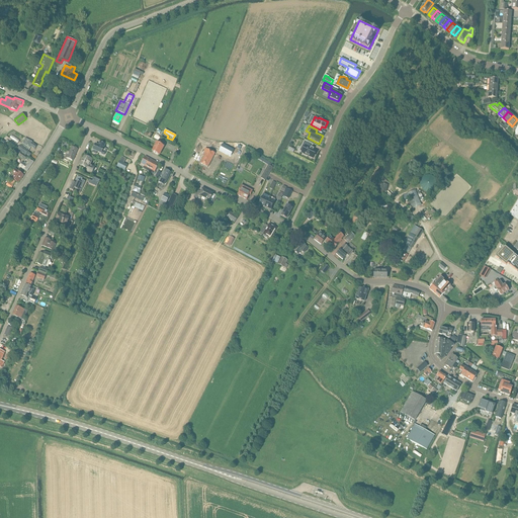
[(10,143),(9,145),(17,150),(21,153),(25,156),(26,154),(27,155),(29,157),(31,155),(28,153),(28,152),(28,151),(31,147),(35,149),(36,146),(32,144),(31,143),(32,142),(26,139),(19,148),(16,146),(10,143)]
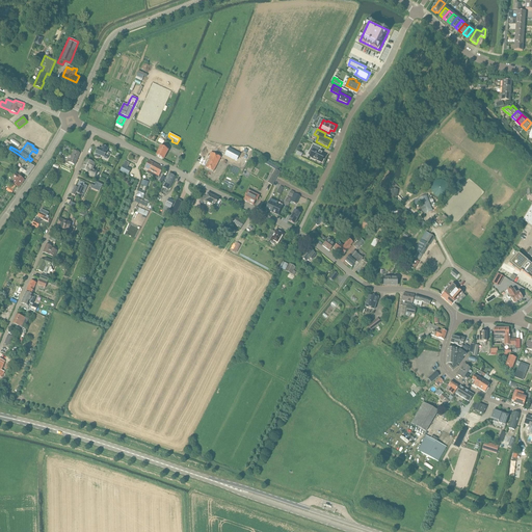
[(0,155),(3,151),(6,152),(9,148),(7,147),(5,145),(4,145),(2,143),(0,147),(0,155)]
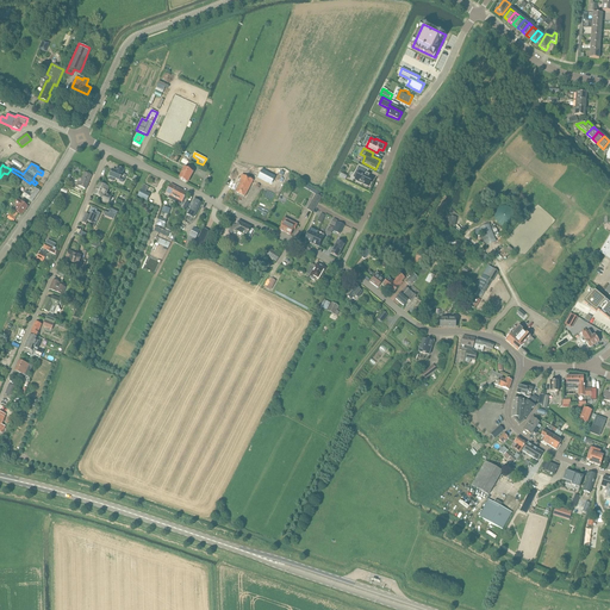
[(368,170),(359,166),(356,170),(359,172),(355,180),(356,181),(356,182),(361,184),(367,186),(369,187),(372,184),(371,182),(373,178),(368,176),(369,175),(366,174),(368,170)]
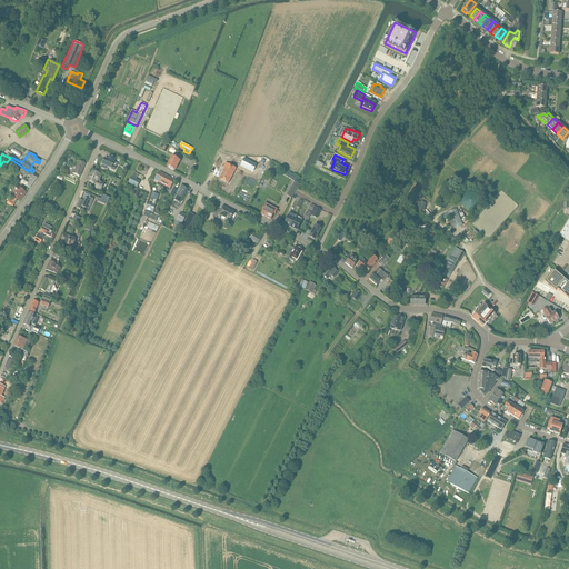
[(106,169),(107,167),(111,169),(115,170),(117,165),(115,162),(116,159),(110,156),(108,160),(105,158),(102,165),(103,165),(102,168),(106,169)]
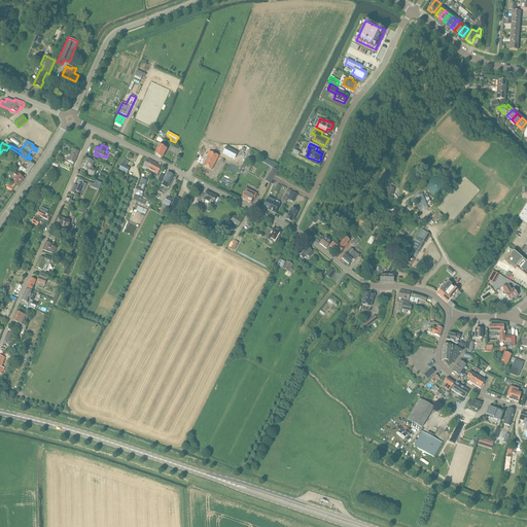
[(162,157),(165,152),(167,149),(160,145),(155,153),(162,157)]
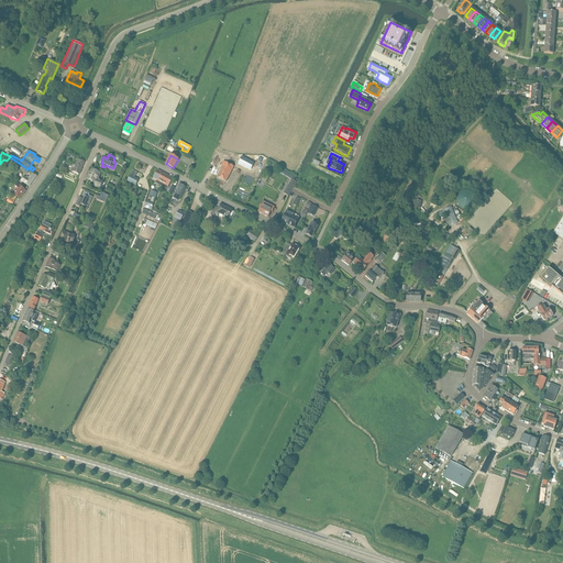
[(250,170),(254,163),(241,157),(238,164),(250,170)]
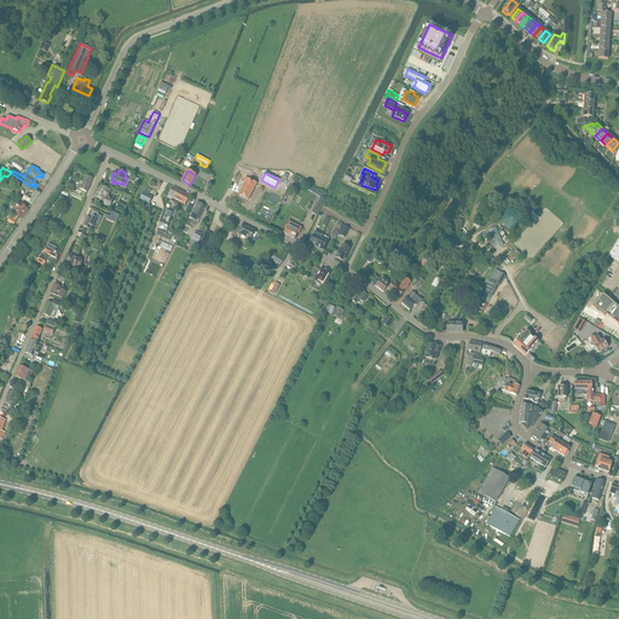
[(87,192),(93,178),(86,175),(84,181),(81,180),(77,191),(82,194),(84,191),(87,192)]
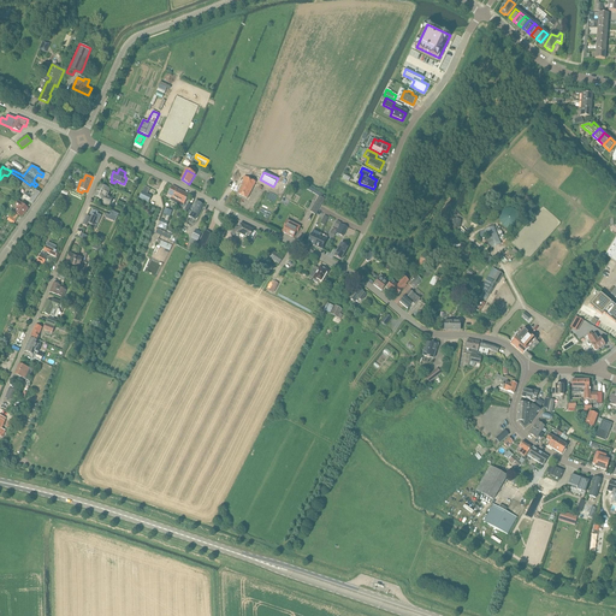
[(244,177),(240,184),(242,185),(238,194),(247,199),(255,183),(244,177)]
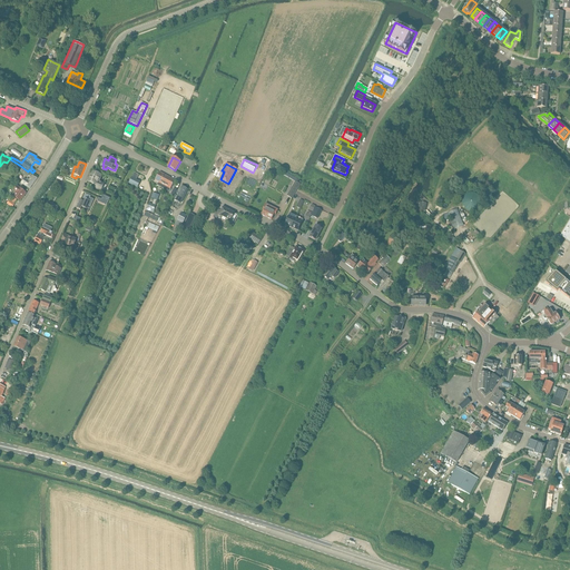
[(30,173),(26,169),(22,167),(19,170),(23,174),(23,173),(28,176),(28,175),(30,177),(29,179),(27,178),(27,179),(25,178),(21,183),(25,186),(29,189),(37,178),(32,175),(30,174),(30,173)]
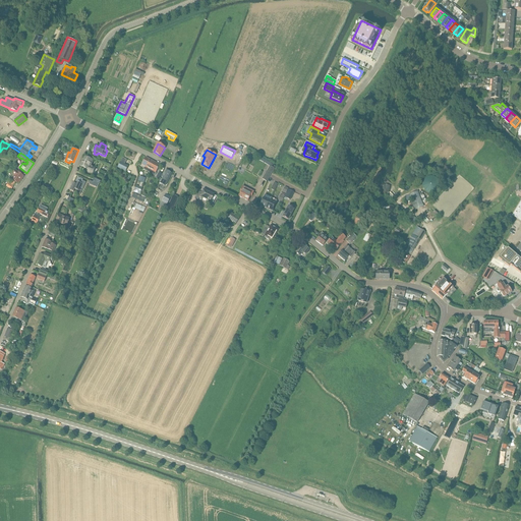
[(96,168),(91,166),(93,161),(90,159),(85,157),(83,162),(82,162),(80,166),(88,169),(87,171),(93,174),(96,168)]
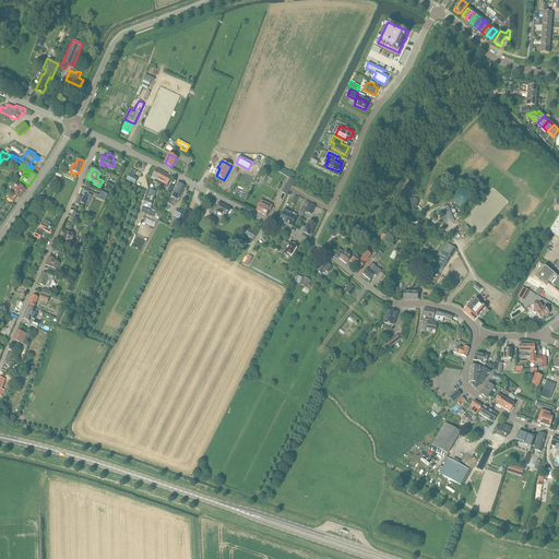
[(129,174),(127,180),(134,185),(138,178),(134,176),(137,171),(132,169),(130,174),(129,174)]
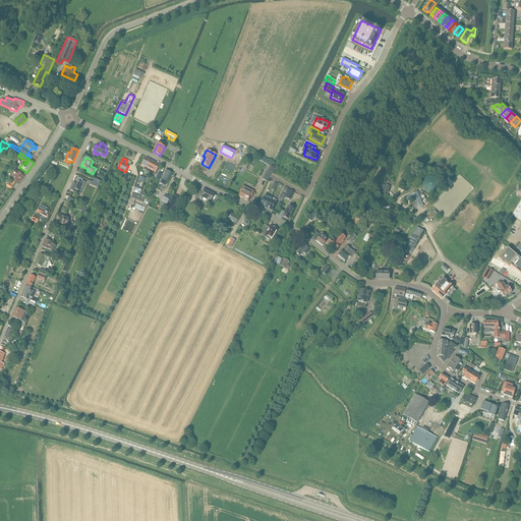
[(148,172),(149,170),(147,168),(148,165),(152,167),(155,162),(146,158),(141,166),(145,167),(143,170),(147,171),(148,172)]
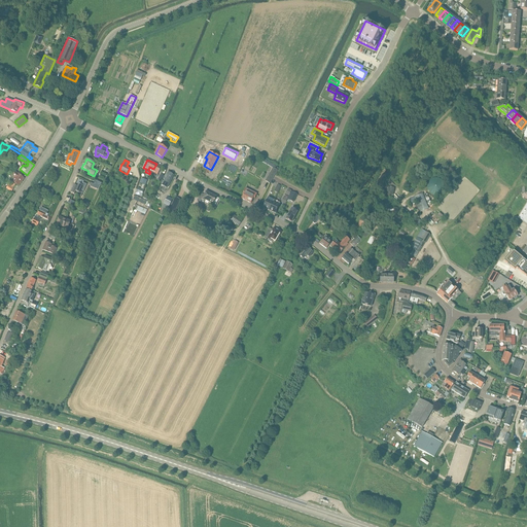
[(148,170),(150,172),(157,175),(160,171),(162,167),(156,164),(153,169),(149,167),(148,170)]
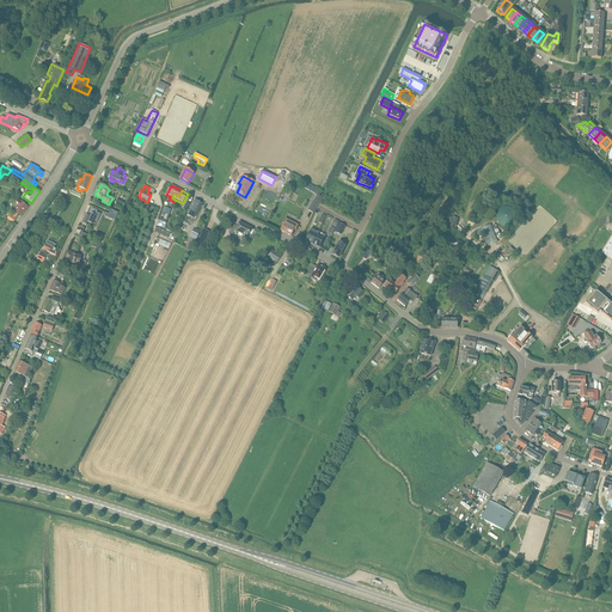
[(317,195),(308,210),(313,214),(323,199),(322,199),(323,196),(319,194),(317,195)]
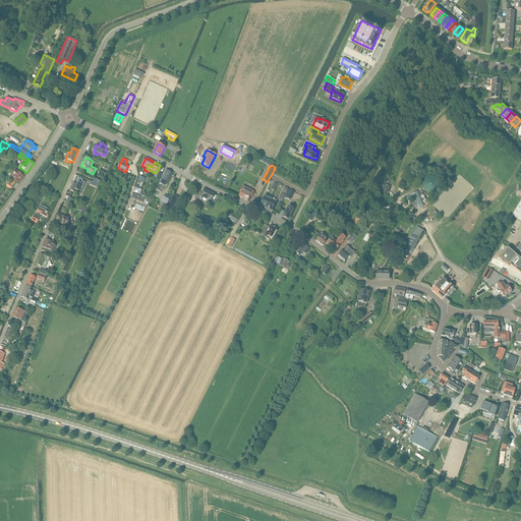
[(18,184),(24,177),(15,170),(12,174),(14,176),(12,180),(18,184)]
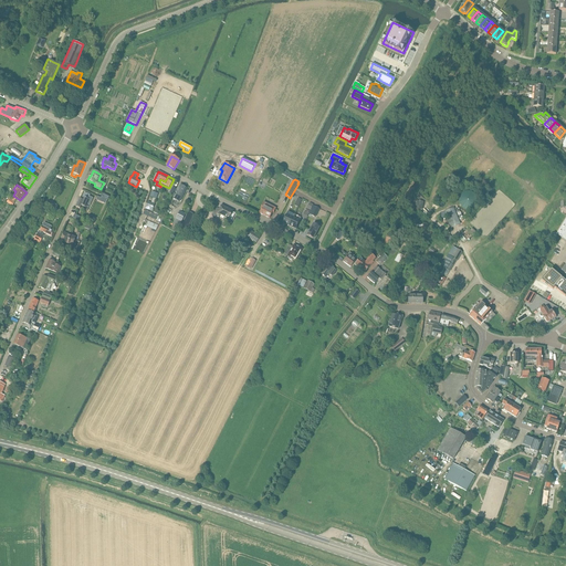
[(180,186),(178,190),(176,196),(178,197),(178,198),(181,199),(181,198),(184,194),(187,188),(180,186)]
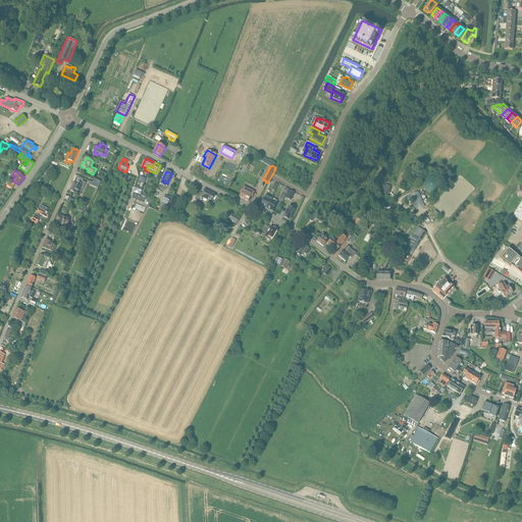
[(424,181),(423,185),(423,187),(426,192),(428,193),(430,194),(433,194),(435,193),(438,191),(439,189),(440,187),(440,184),(439,180),(437,178),(435,177),(432,176),(429,176),(427,178),(425,179),(424,181)]
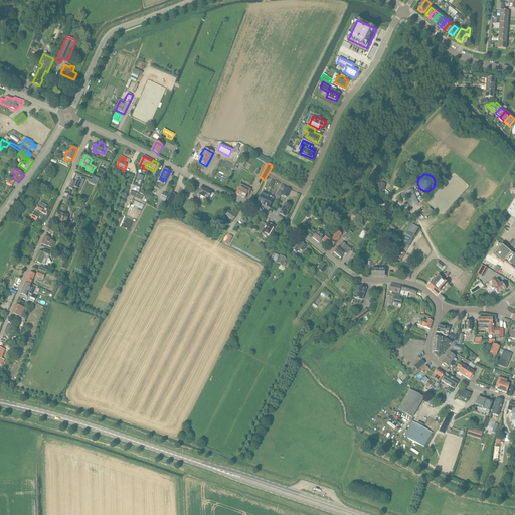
[(82,177),(77,175),(76,175),(75,178),(74,180),(76,181),(75,182),(73,181),(72,181),(69,188),(72,190),(73,187),(78,189),(79,186),(81,187),(84,180),(81,179),(82,177)]
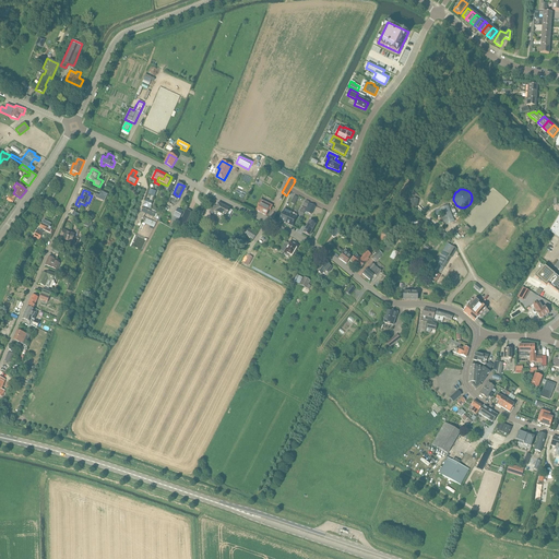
[(411,198),(408,205),(408,206),(417,207),(418,200),(411,198)]
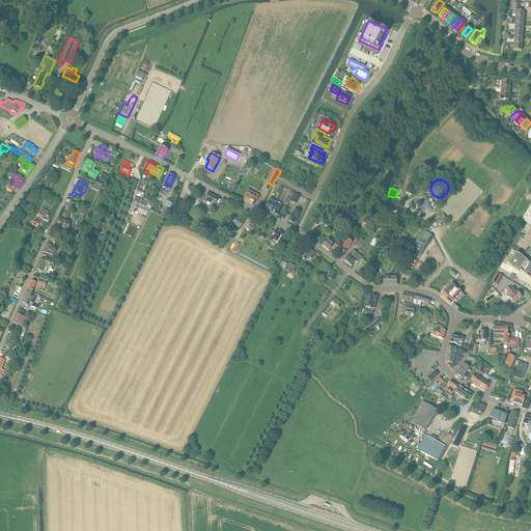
[(139,189),(137,194),(136,196),(143,198),(145,191),(139,189)]
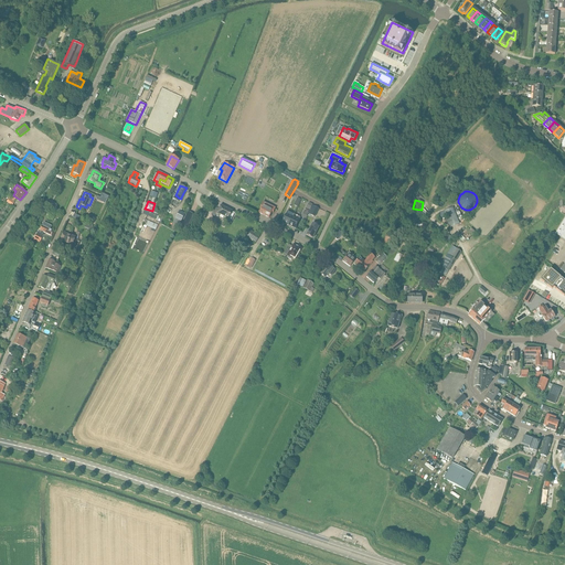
[(262,210),(260,212),(259,213),(269,219),(272,213),(273,213),(275,209),(264,202),(260,209),(262,210)]
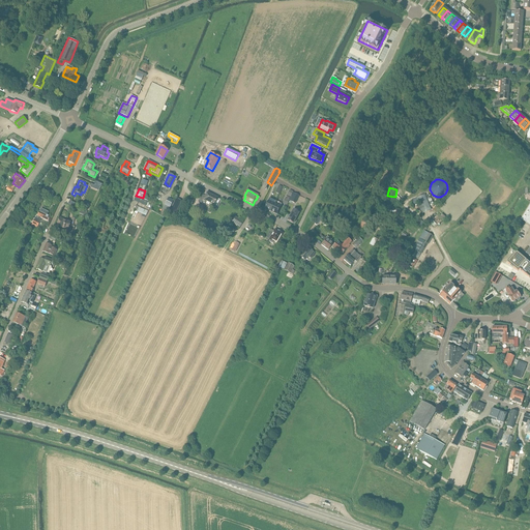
[(202,198),(200,201),(200,202),(206,204),(207,201),(211,203),(210,204),(214,206),(215,203),(218,199),(207,193),(204,198),(202,198)]
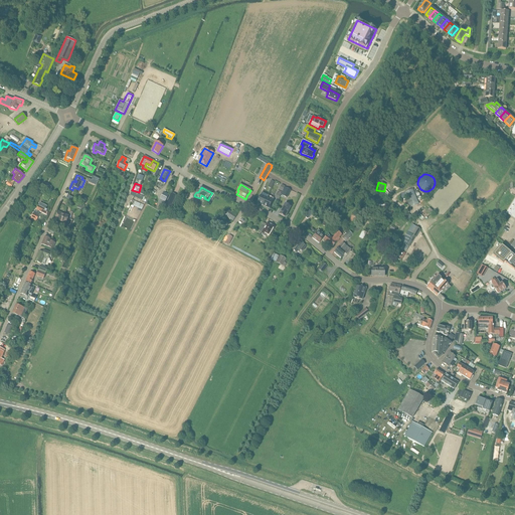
[(285,188),(281,195),(287,198),(290,190),(285,188)]
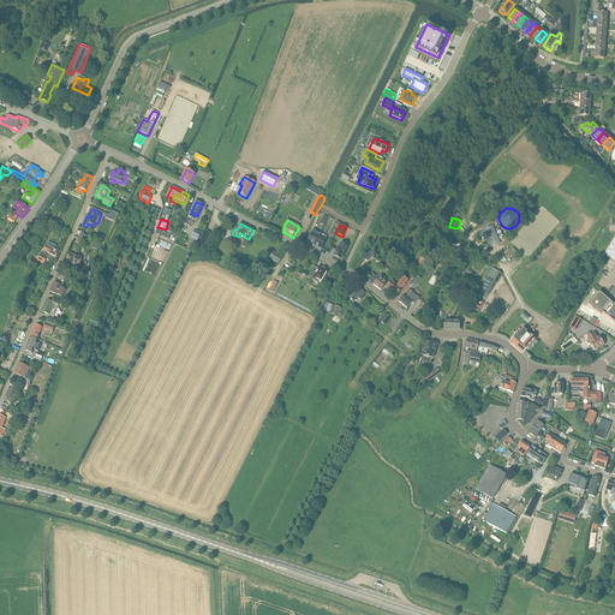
[(501,244),(493,226),(482,231),(490,249),(501,244)]
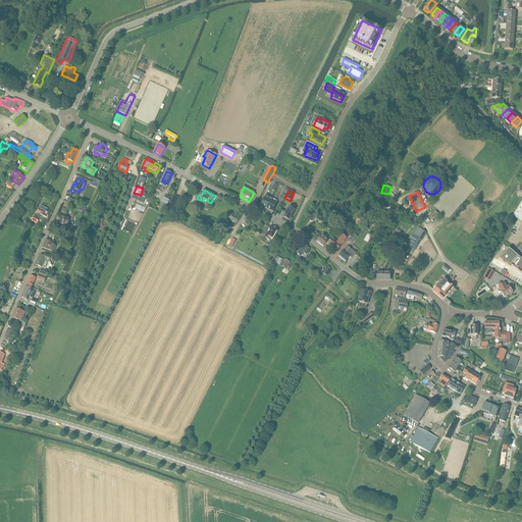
[(149,201),(134,194),(133,198),(148,205),(149,201)]
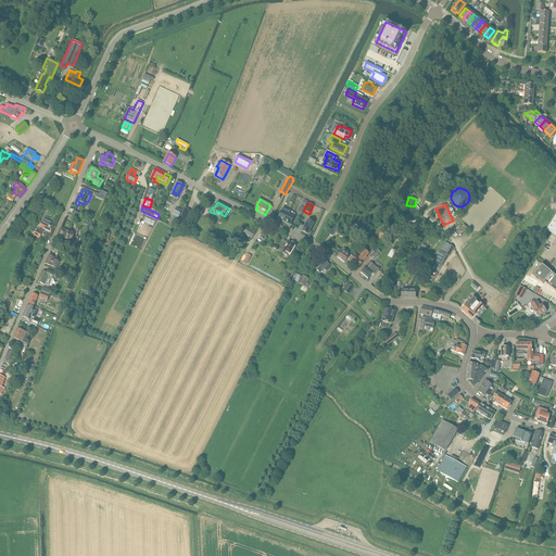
[(177,207),(173,215),(178,218),(182,211),(177,207)]
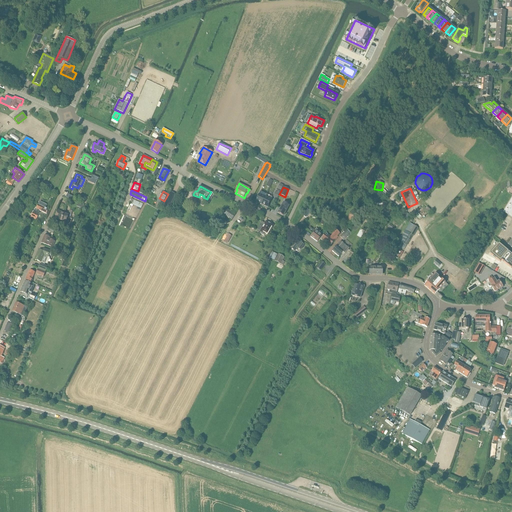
[(165,201),(163,205),(169,208),(172,204),(171,204),(176,195),(170,192),(165,201)]
